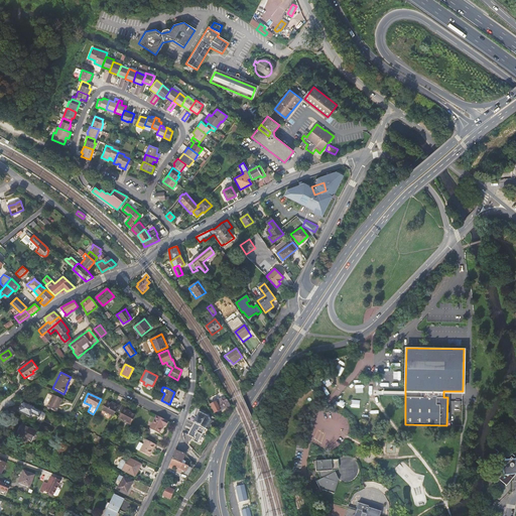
[(59,398),(50,394),(43,406),(53,411),(59,398)]
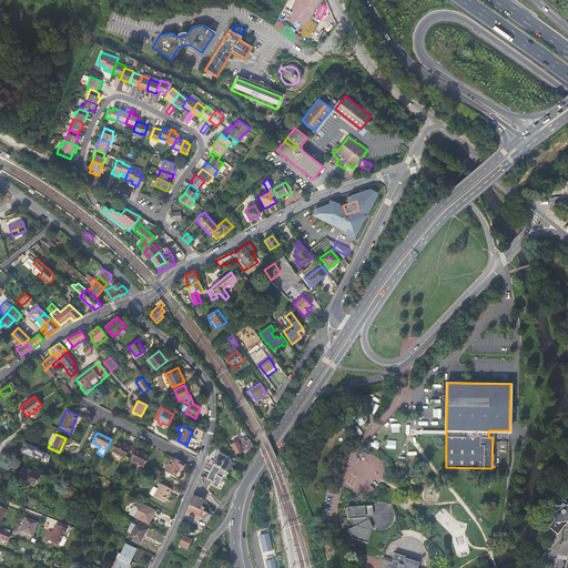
[(254,446),(251,439),(249,440),(247,437),(234,443),(240,453),(254,446)]
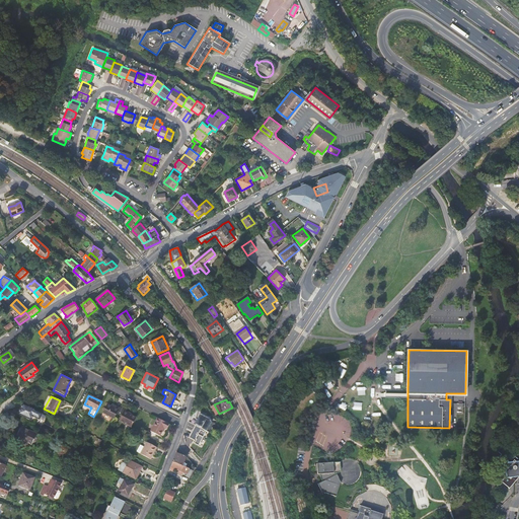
[(103,413),(114,419),(120,409),(116,406),(115,408),(107,403),(103,413)]
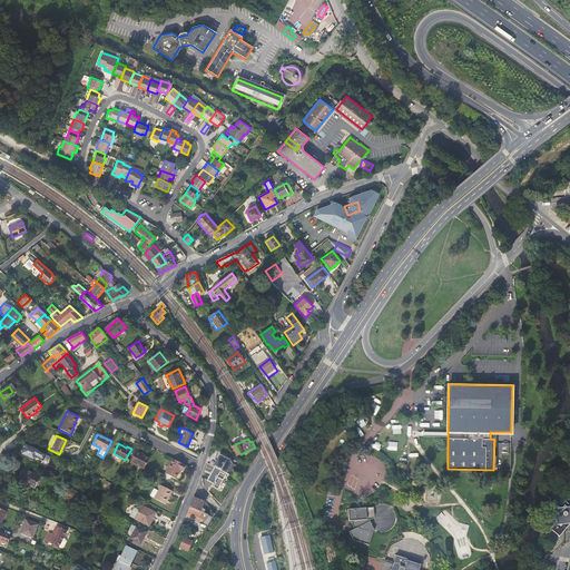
[(26,444),(20,454),(33,461),(36,457),(42,461),(45,455),(38,451),(39,451),(26,444)]
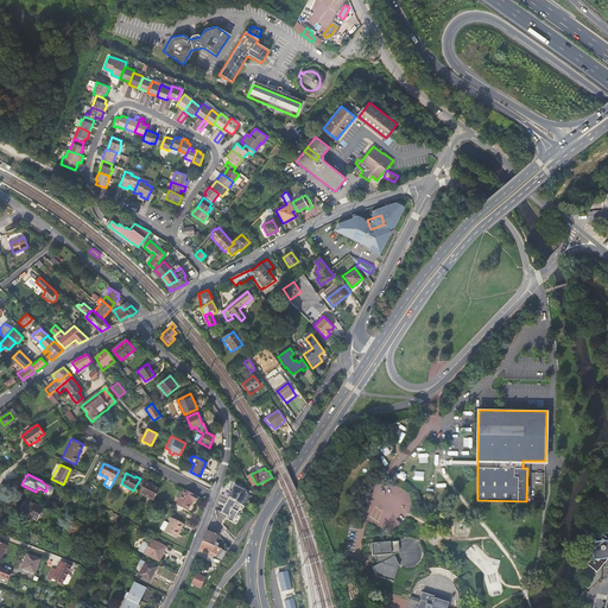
[(138,496),(152,504),(159,489),(152,486),(152,485),(145,481),(138,496)]
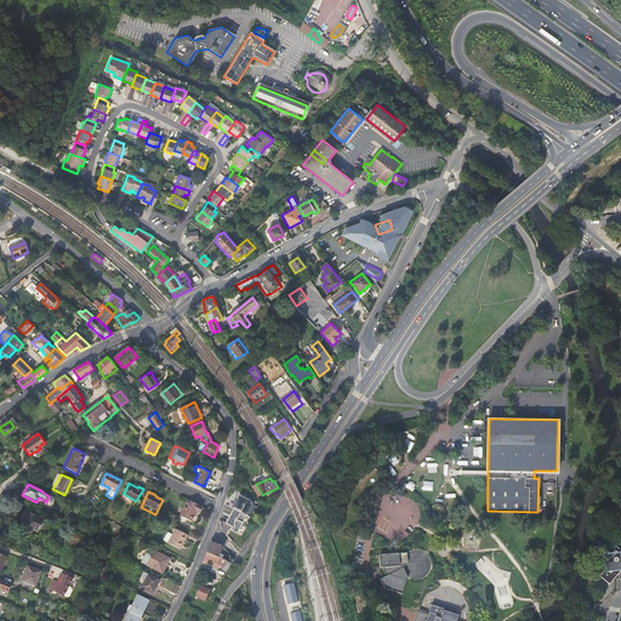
[(246,516),(248,516),(254,503),(241,497),(239,495),(235,501),(233,508),(234,508),(246,516)]
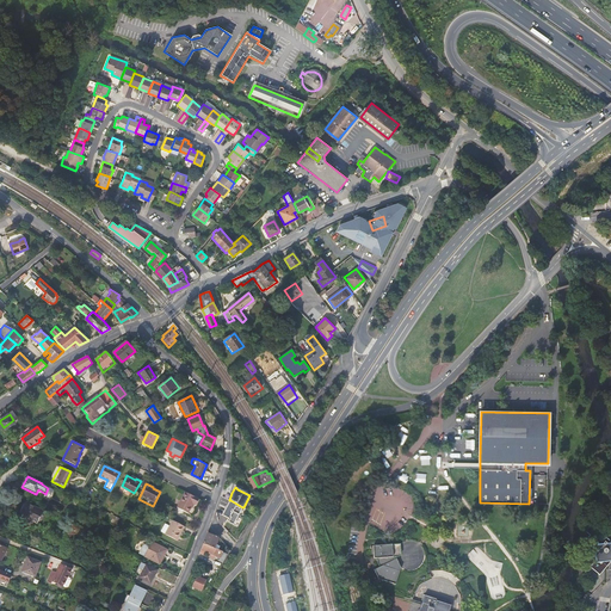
[(197,505),(199,499),(192,495),(185,492),(178,506),(189,512),(193,504),(197,505)]
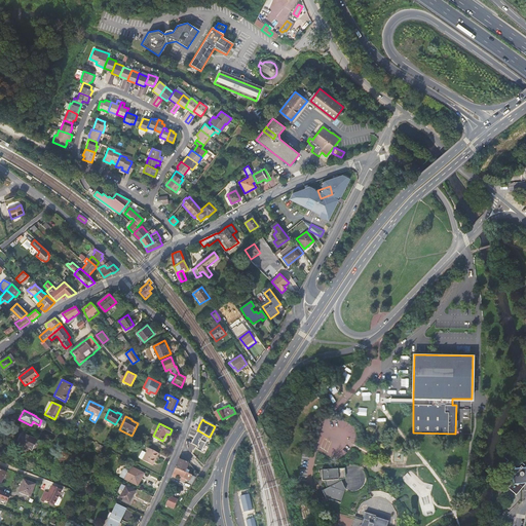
[(209,437),(198,430),(191,444),(196,446),(195,449),(201,452),(209,437)]
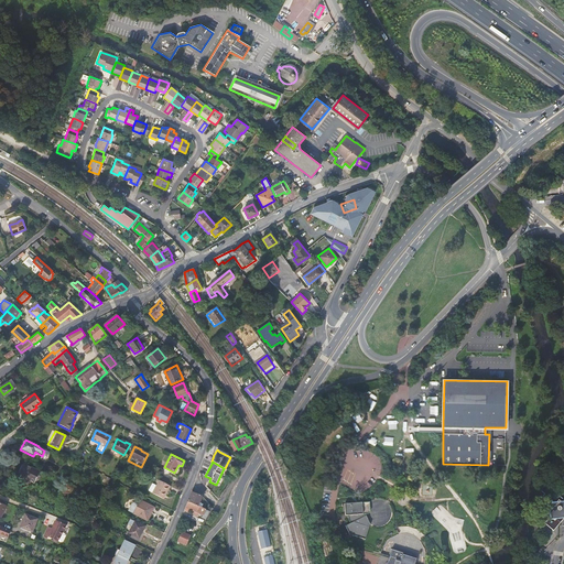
[(34,485),(39,475),(33,473),(34,470),(22,465),(18,475),(24,478),(24,479),(34,485)]
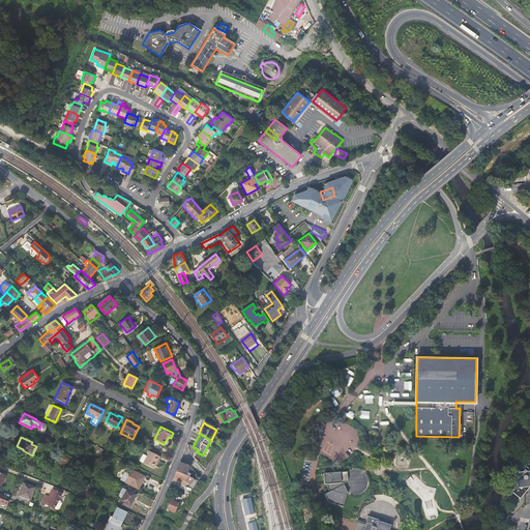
[(150,451),(144,464),(153,469),(159,457),(150,451)]
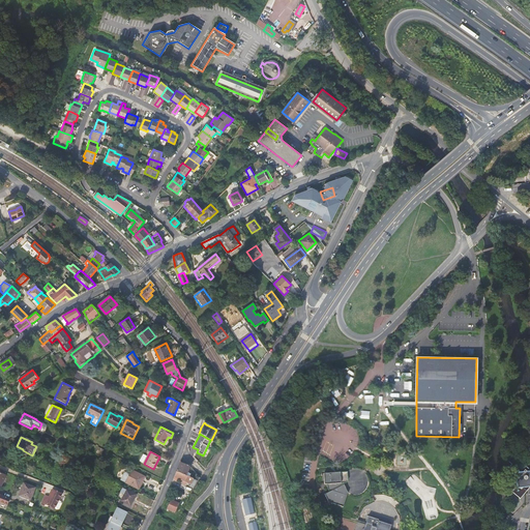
[(511,458),(509,455),(506,460),(511,465),(507,470),(512,474),(508,480),(514,486),(513,486),(512,487),(512,488),(511,488),(510,490),(510,491),(511,492),(512,492),(512,493),(521,499),(528,490),(529,487),(529,474),(528,475),(529,471),(529,469),(512,455),(511,458)]
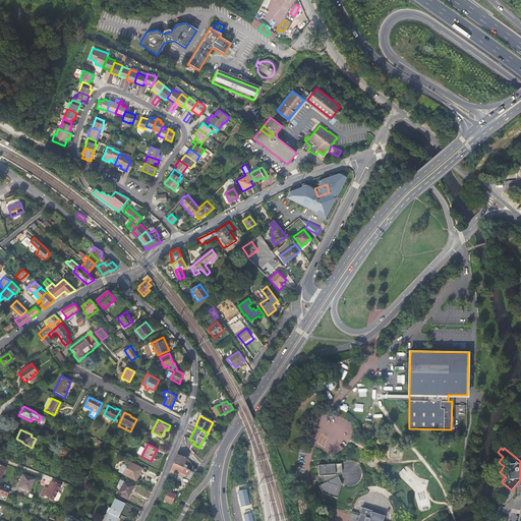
[(186,459),(177,455),(173,463),(182,467),(186,459)]
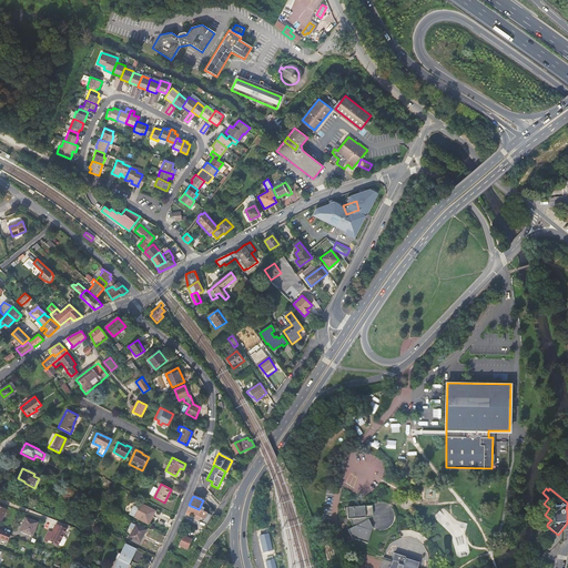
[(375,514),(376,511),(375,504),(350,505),(350,517),(353,516),(353,519),(354,521),(355,525),(350,527),(354,536),(369,541),(375,526),(371,517),(371,516),(372,516),(374,515),(375,514)]
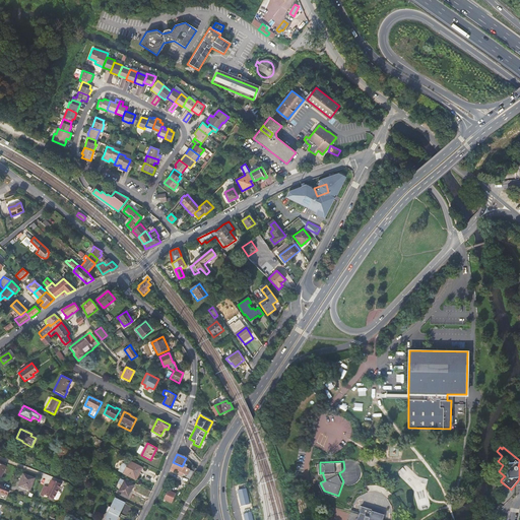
[(129,462),(127,466),(123,464),(120,471),(123,473),(136,479),(141,468),(129,462)]
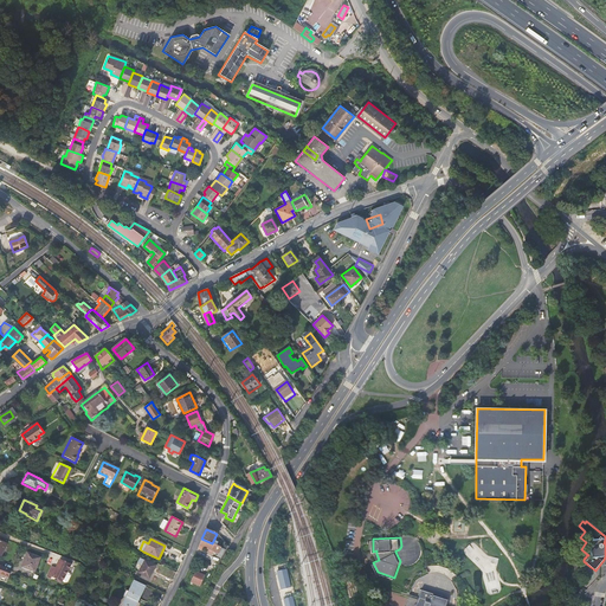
[(217,556),(223,559),(229,550),(212,543),(201,539),(201,541),(198,548),(201,550),(202,548),(218,554),(217,556)]
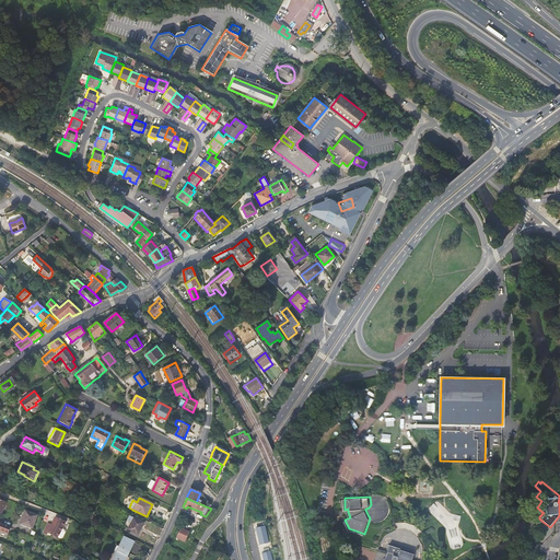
[(36,516),(25,512),(23,517),(24,517),(22,524),(32,528),(36,516)]
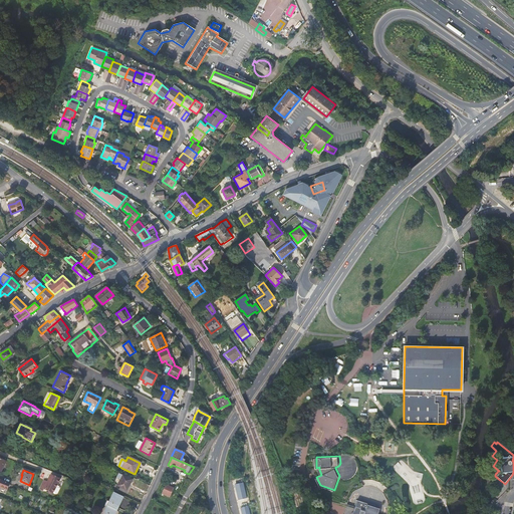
[(46,481),(43,488),(52,492),(58,477),(49,474),(46,481)]
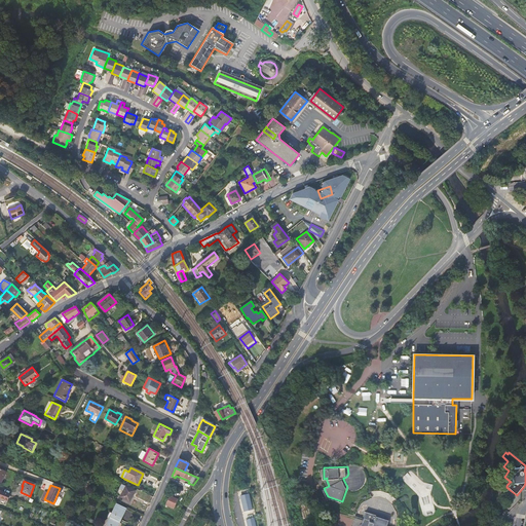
[(125,487),(120,498),(129,502),(135,492),(125,487)]
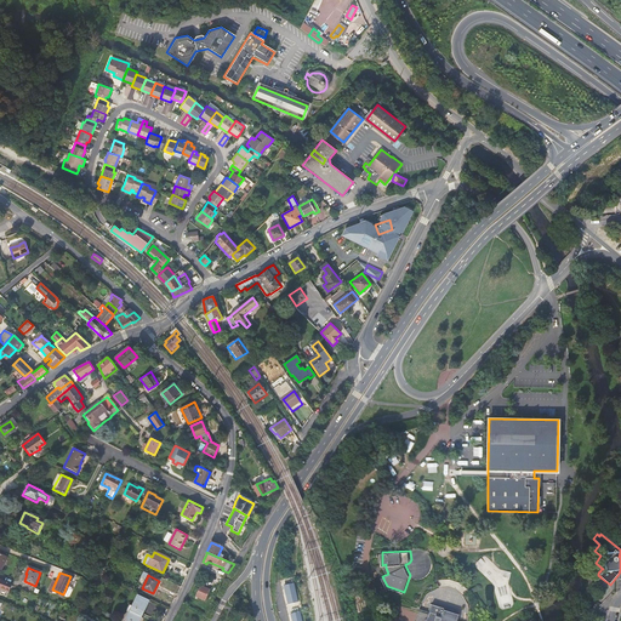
[(0,588),(9,592),(11,585),(0,579),(0,588)]
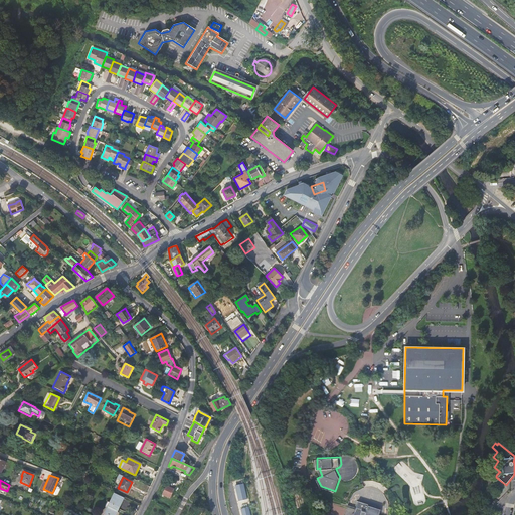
[(366,486),(363,481),(355,486),(350,489),(345,499),(343,505),(349,507),(351,502),(350,501),(355,493),(358,491),(366,486)]
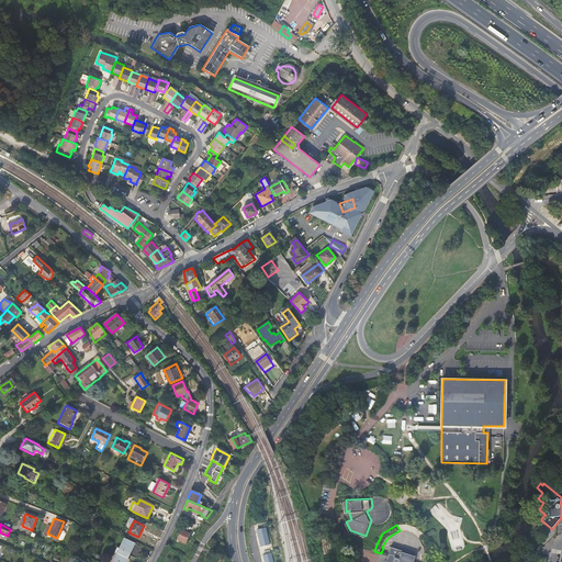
[(267,528),(257,530),(261,547),(270,544),(267,528)]
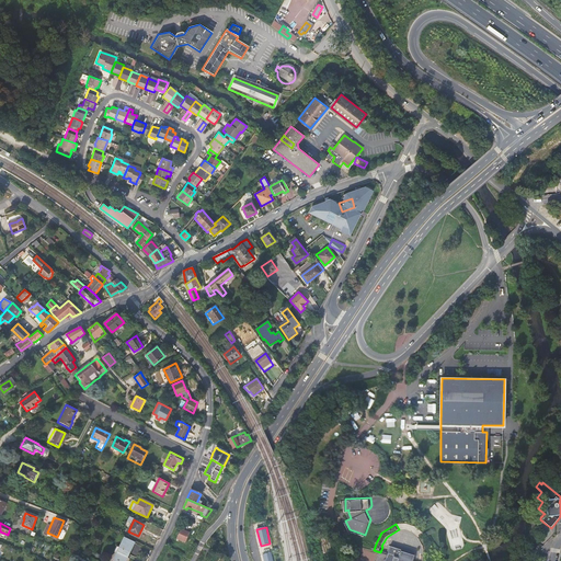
[(190,533),(181,528),(176,539),(186,542),(190,533)]
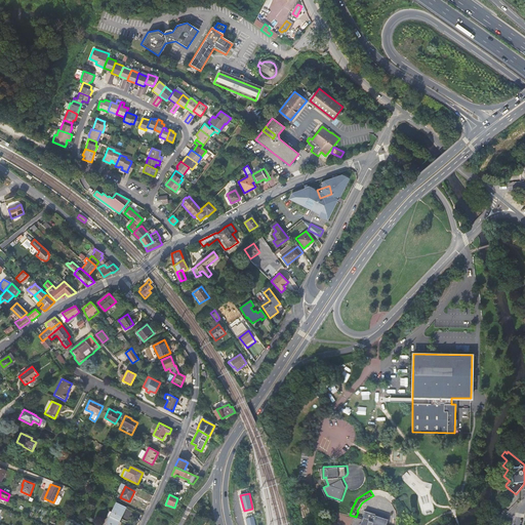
[(399,499),(394,502),(399,512),(400,515),(399,524),(397,524),(404,524),(405,524),(406,515),(404,509),(400,501),(399,499)]
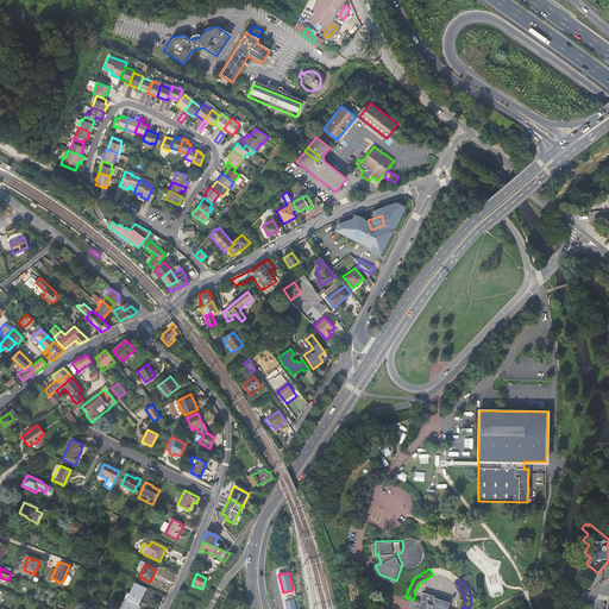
[(135,585),(130,592),(142,598),(145,590),(135,585)]
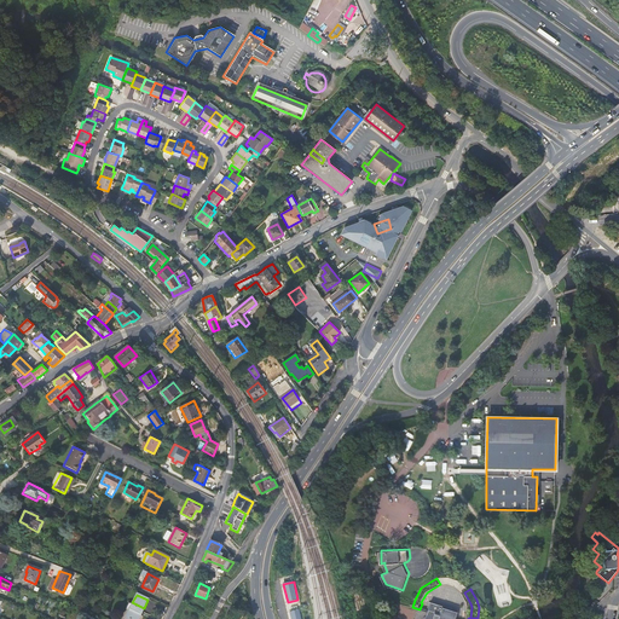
[(132,602),(129,608),(142,614),(144,608),(132,602)]
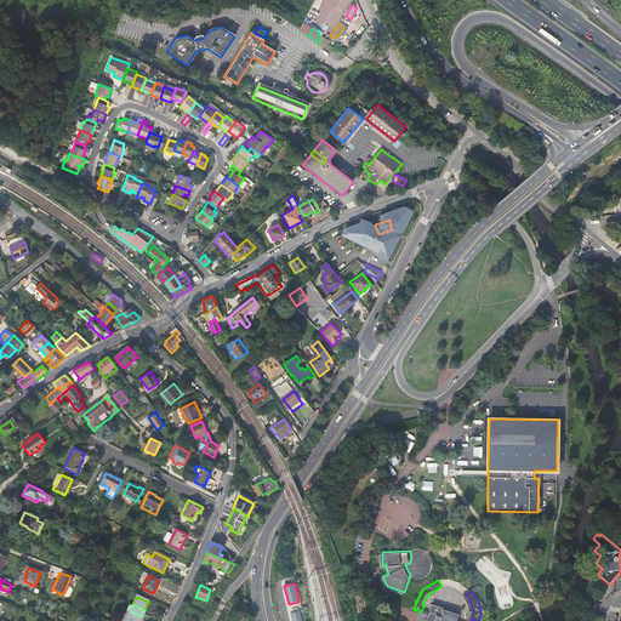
[(460,620),(462,614),(440,607),(433,604),(431,613),(432,614),(428,620),(460,620)]
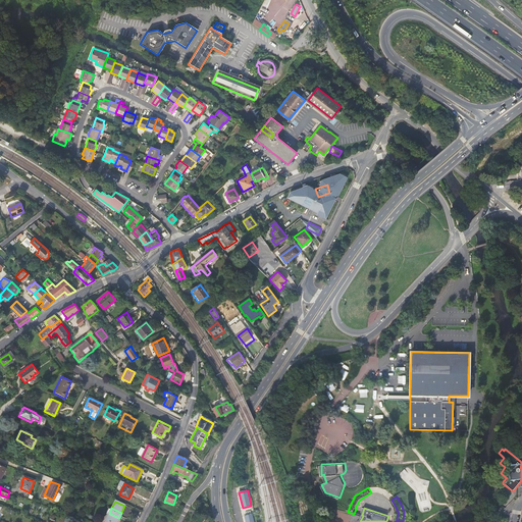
[(109,513),(107,518),(116,521),(117,521),(119,518),(109,513)]
